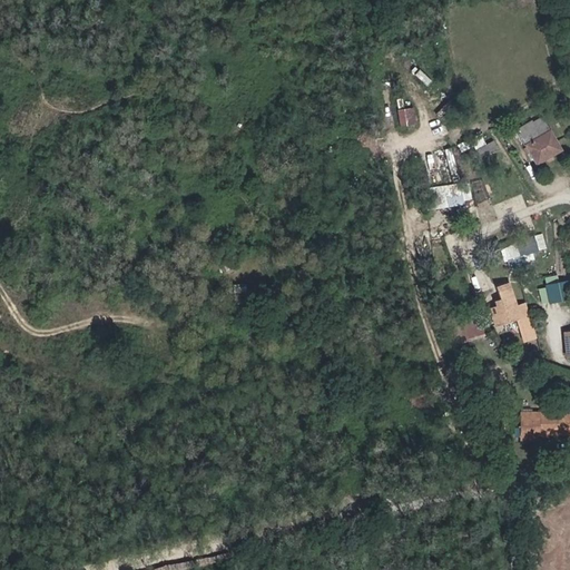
[(400,126),(418,125),(416,107),(400,107),(400,126)]
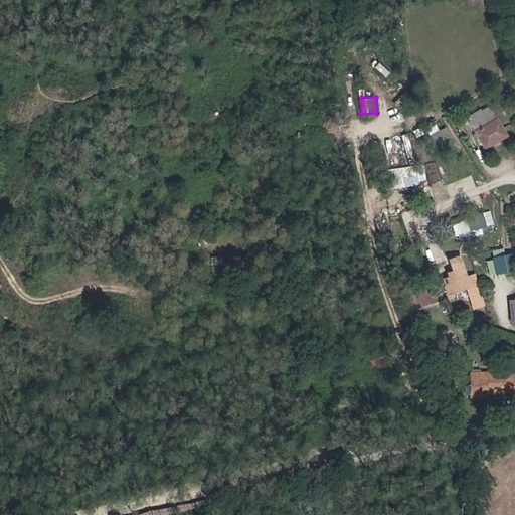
[(472,124),(488,149),(510,135),(493,110),(472,124)]
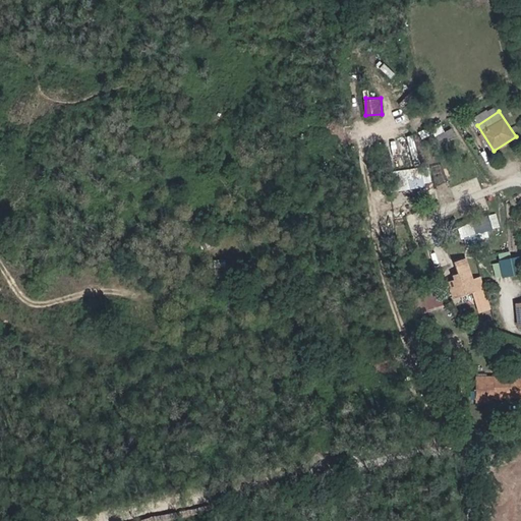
[(397,168),(397,187),(430,187),(430,167),(397,168)]
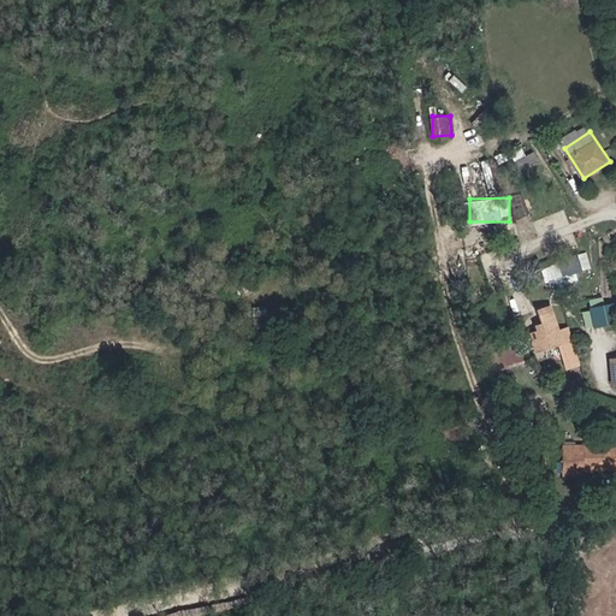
[(544,264),(549,279),(591,268),(587,254),(544,264)]
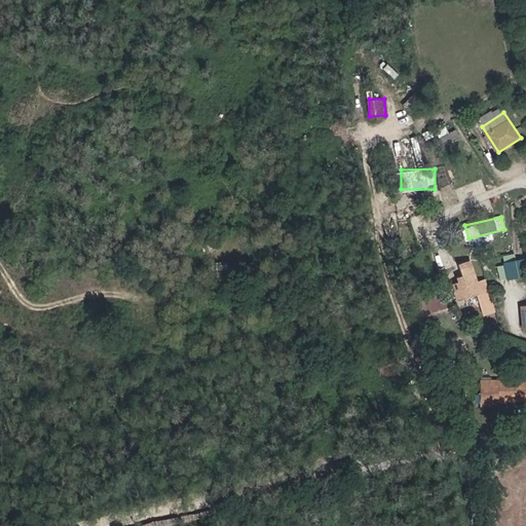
[(518,260),(505,261),(506,278),(520,277),(518,260)]
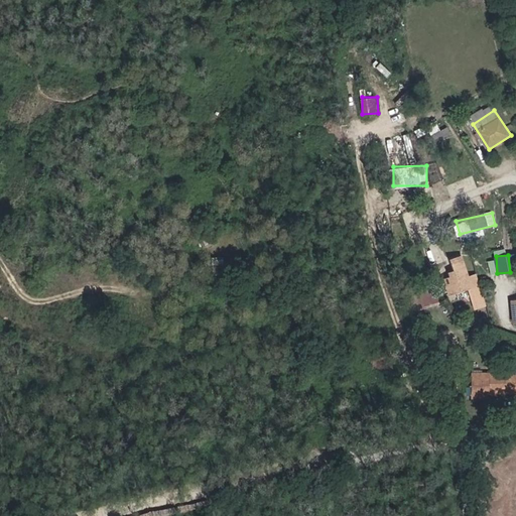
[(497,272),(494,259),(488,261),(490,273),(497,272)]
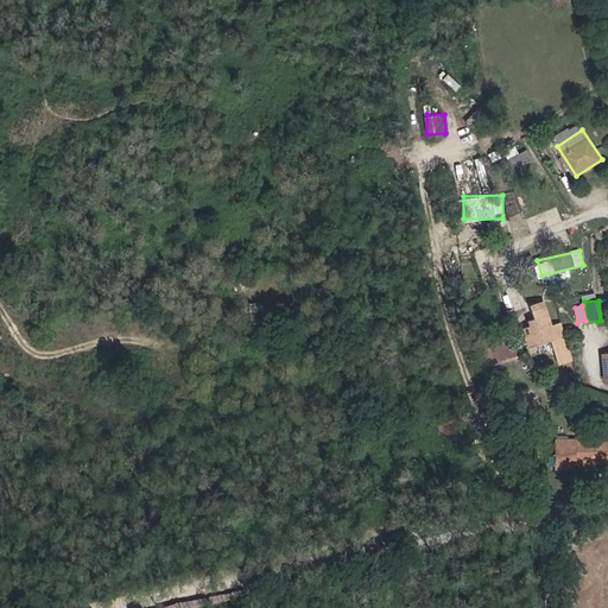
[(526,321),(530,337),(556,330),(552,314),(526,321)]
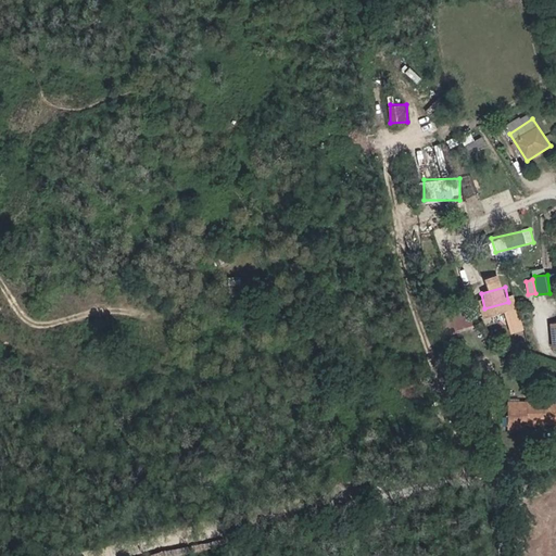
[(466,305),(443,313),(450,333),(474,325),(466,305)]
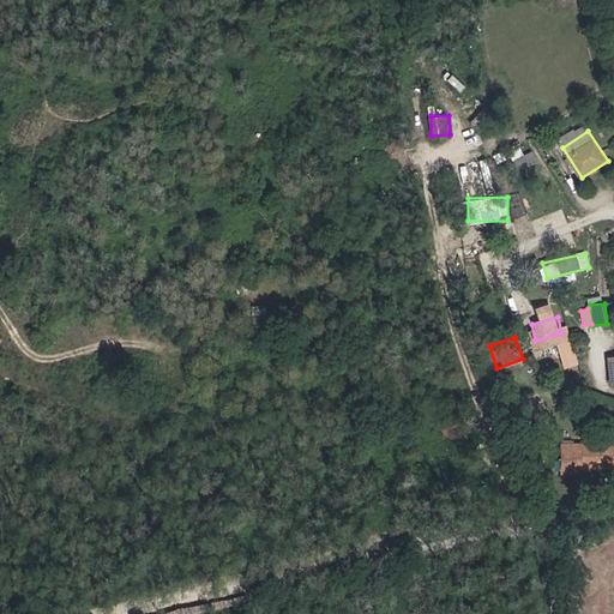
[(590,481),(613,480),(613,457),(567,461),(570,487),(590,486),(590,481)]
